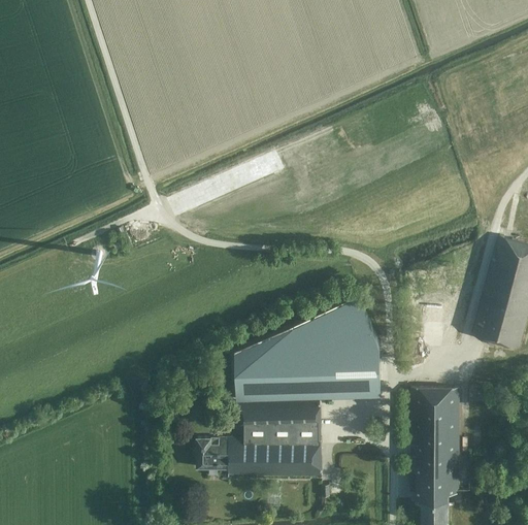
[(518,349),(527,310),(527,244),(499,237),(472,336),(518,349)]
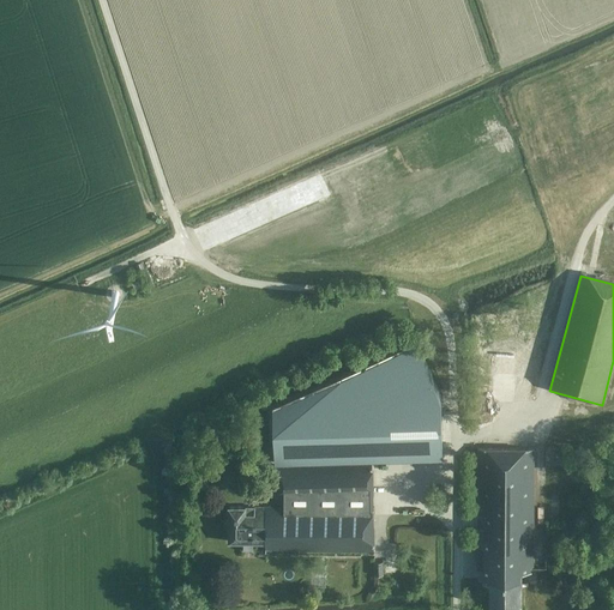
[(441,444),(440,402),(416,345),(274,409),(275,456),(275,463),(275,466),(372,464),(390,456),(390,454),(402,450),(402,451),(415,445),(416,445),(416,444),(431,444),(441,444)]
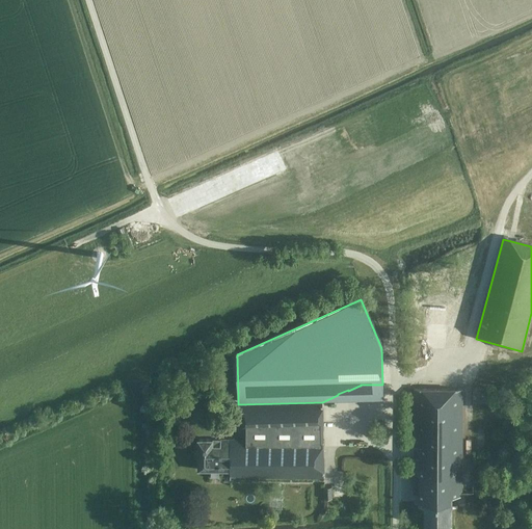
[(420,362),(420,345),(411,345),(411,362),(420,362)]
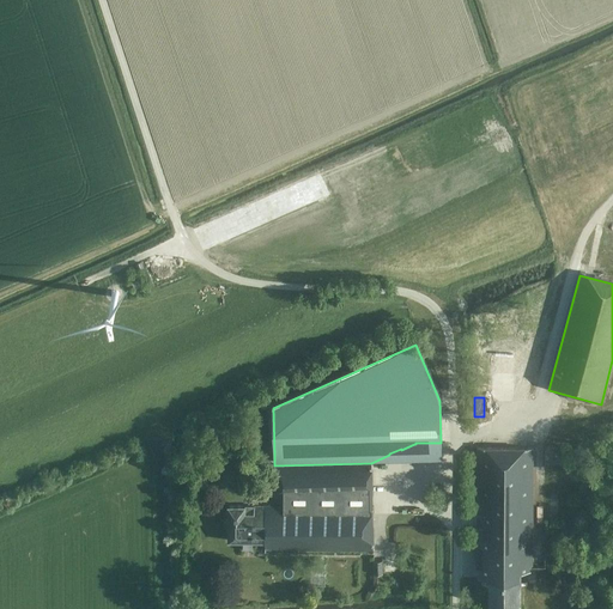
[(553,576),(552,543),(542,543),(544,570),(533,570),(533,451),(477,451),(477,571),(483,571),(483,586),(489,586),(489,608),(501,608),(509,608),(520,608),(520,576),(530,576),(553,576)]
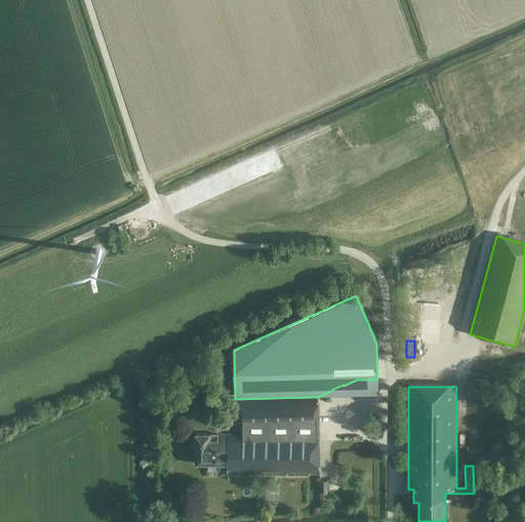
[(483,387),(466,387),(467,401),(483,401),(483,387)]
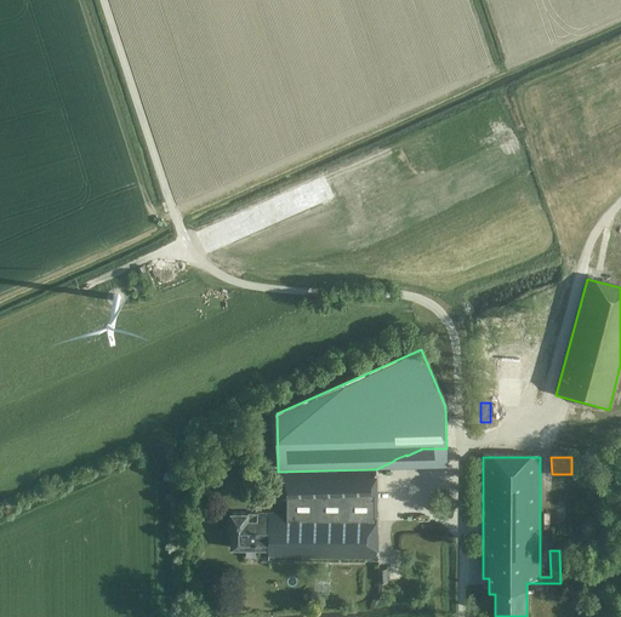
[(379,561),(376,472),(278,475),(278,510),(272,510),(272,515),(248,515),(231,515),(231,550),(268,550),(268,561),(379,561)]
